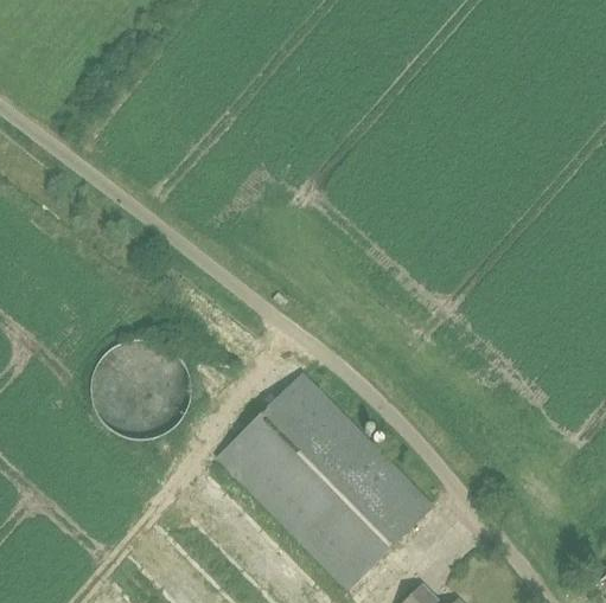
[(270,296),(281,305),(286,299),(275,290),(270,296)]
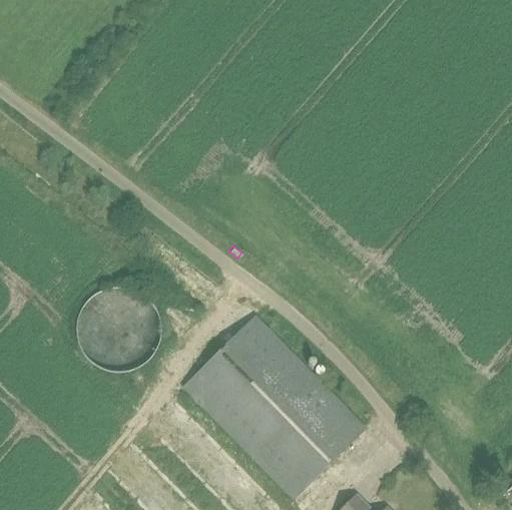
[(77,340),(79,348),(82,353),(88,360),(97,367),(104,370),(112,372),(120,373),(131,371),(137,368),(146,363),(152,357),(156,352),(159,344),(161,336),(162,328),(161,320),(157,310),(153,303),(147,297),(142,293),(135,289),(124,287),(116,286),(111,287),(102,290),(93,294),(87,300),(81,308),(78,314),(76,324),(75,333),(77,340)]
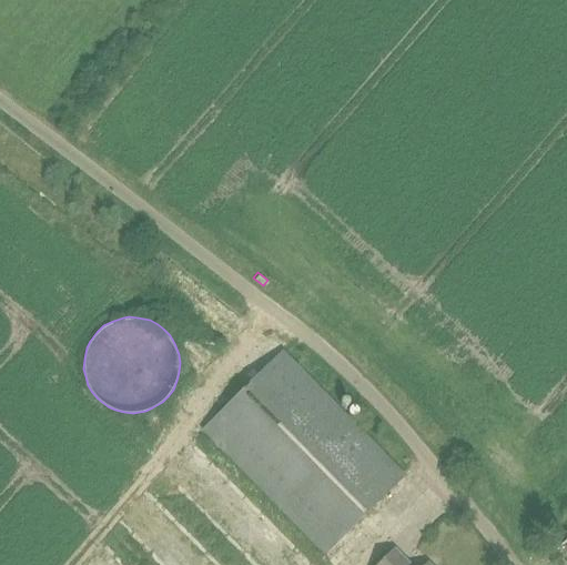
[(326,554),(405,474),(282,349),(202,427),(326,554)]
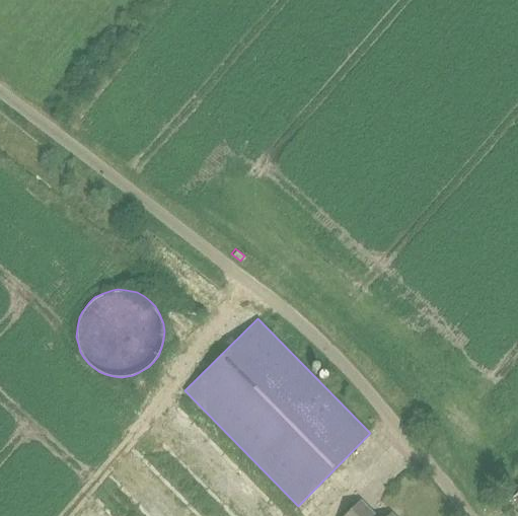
[(234,504),(231,507),(241,515),(275,515),(272,513),(282,502),(175,410),(154,435),(234,504)]
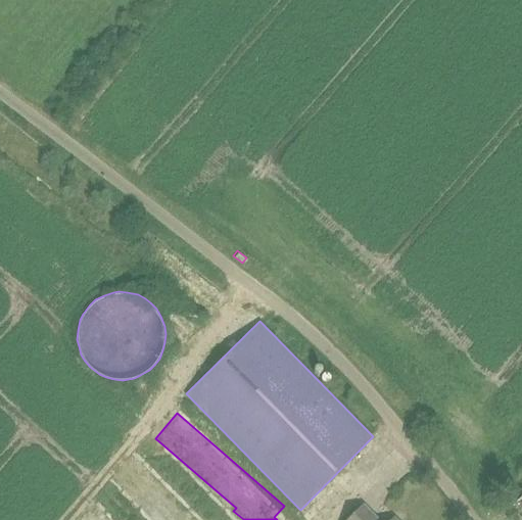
[(521,519),(521,492),(508,506),(521,519)]
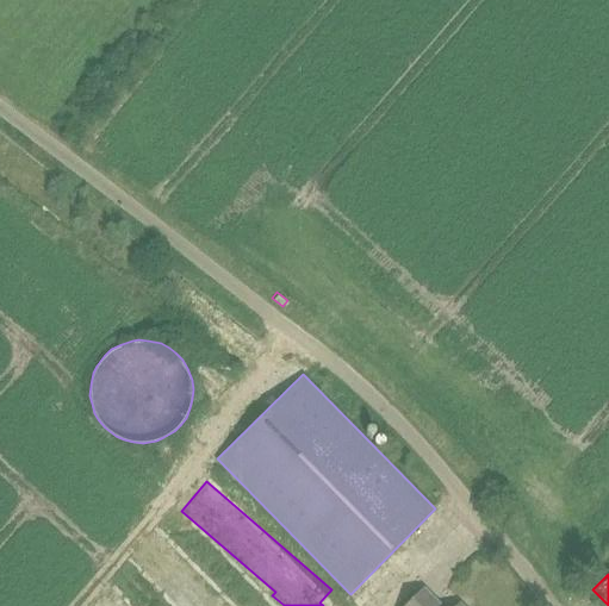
[(464,605),(459,600),(453,605),(442,605),(422,585),(399,605),(464,605)]
